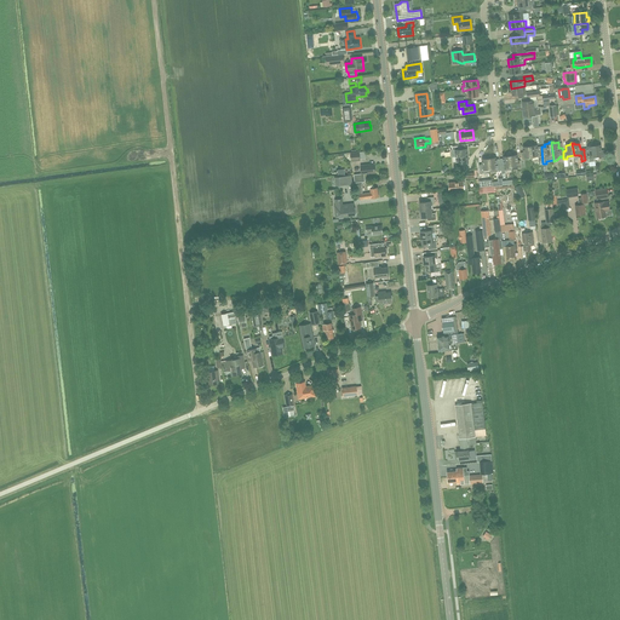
[(521,153),(521,160),(522,167),(526,167),(524,158),(532,156),(530,144),(528,144),(528,145),(523,147),(524,151),(521,153)]
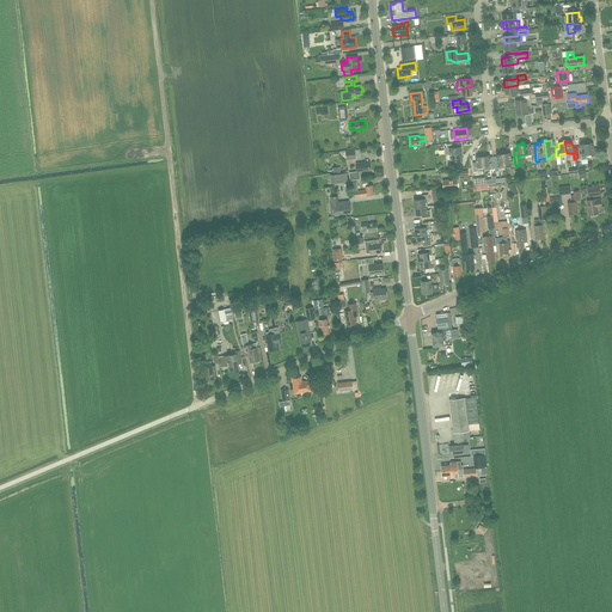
[(534,145),(531,145),(530,144),(525,144),(525,142),(524,142),(525,154),(532,154),(532,163),(536,161),(534,145)]
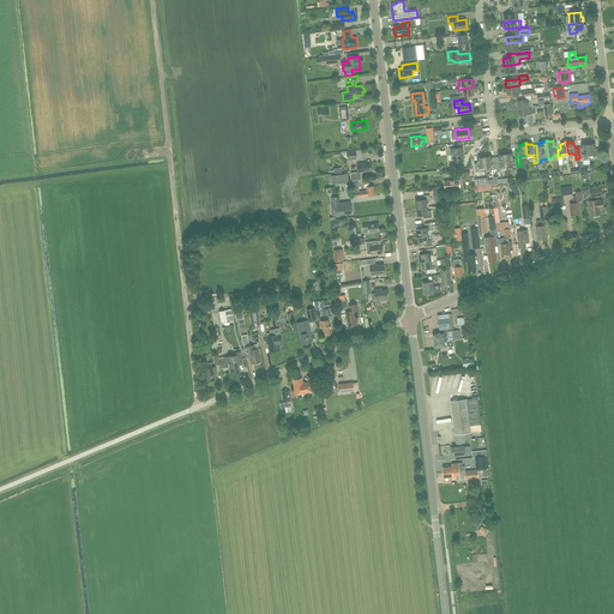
[(582,150),(578,151),(579,158),(583,158),(583,156),(589,155),(588,143),(585,143),(585,145),(582,145),(582,150)]
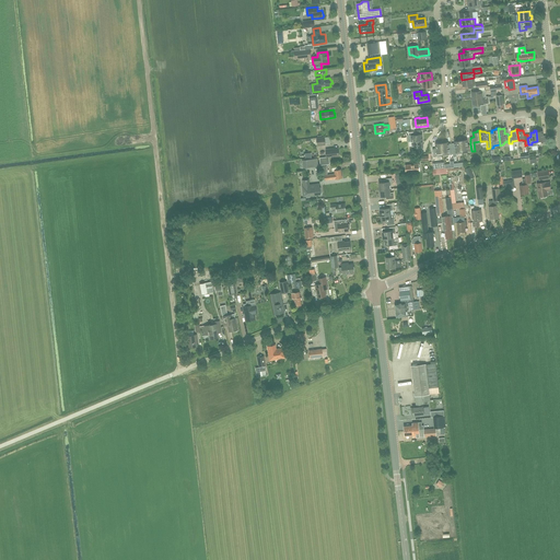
[(549,136),(547,136),(546,136),(544,136),(543,131),(538,131),(538,130),(536,130),(537,141),(544,140),(544,142),(547,142),(549,141),(549,136)]
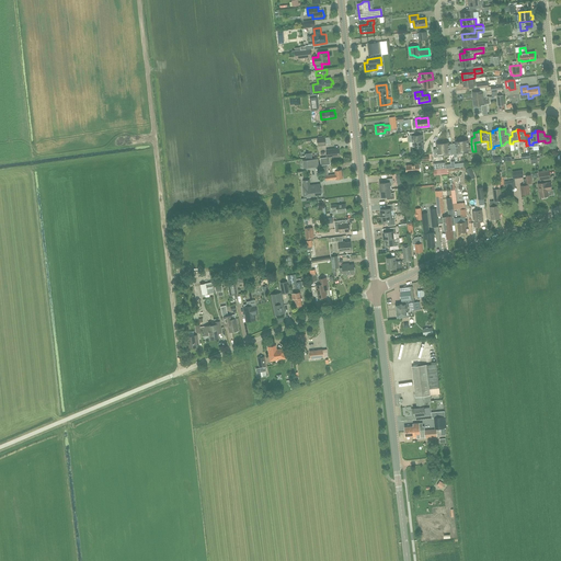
[(412,141),(423,140),(422,134),(416,135),(416,132),(409,133),(410,137),(412,137),(412,141)]
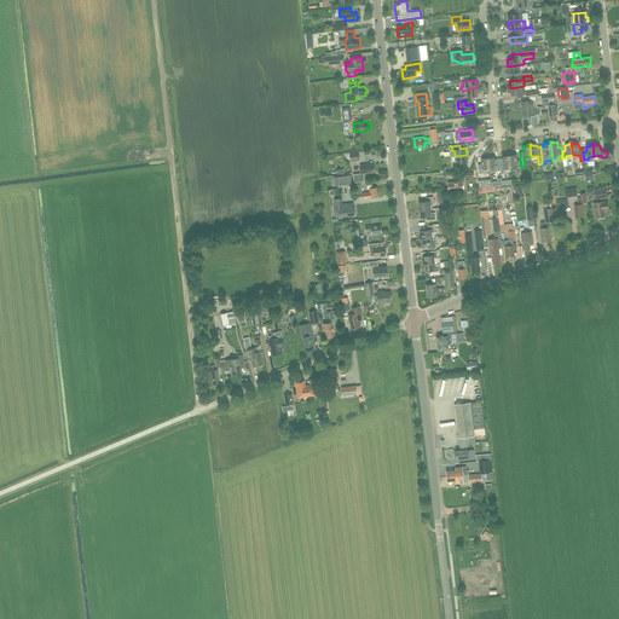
[(512,169),(510,166),(509,154),(507,154),(508,156),(503,156),(503,157),(499,158),(499,162),(501,171),(501,173),(504,173),(504,171),(512,169)]
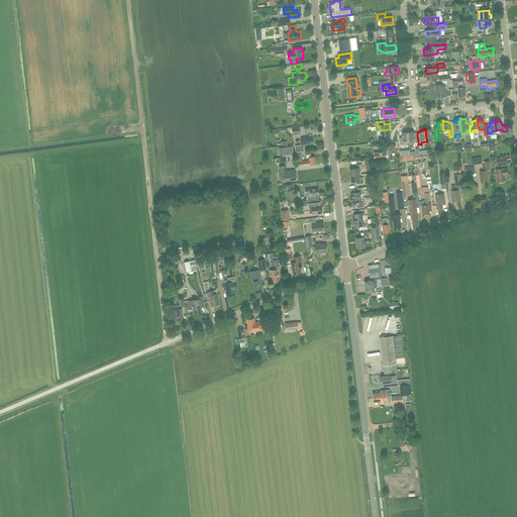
[(435,139),(434,133),(431,133),(431,129),(427,129),(427,128),(425,128),(426,138),(432,138),(432,140),(435,139)]
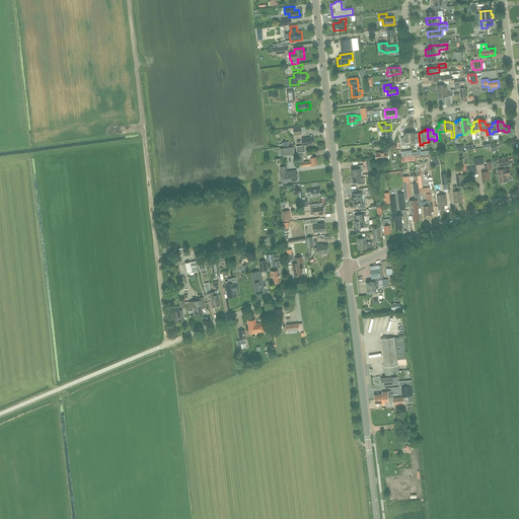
[(391,130),(381,131),(381,135),(380,135),(380,140),(387,139),(386,136),(392,135),(391,130)]
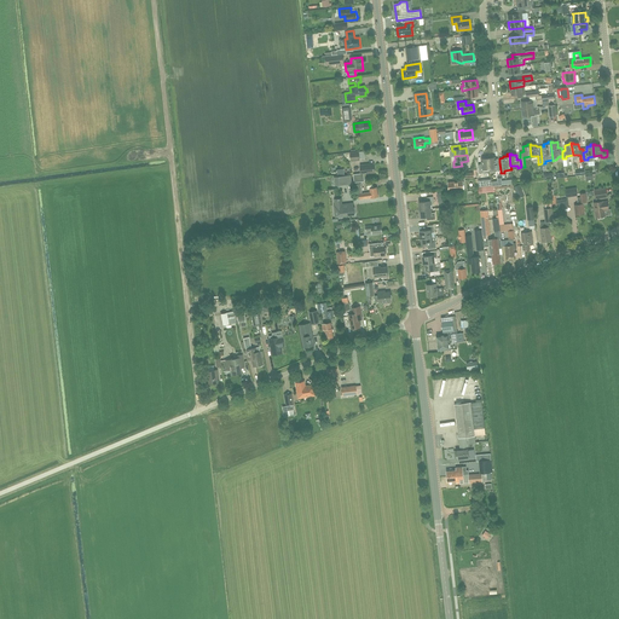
[(490,168),(489,156),(486,156),(486,158),(481,158),(482,165),(479,165),(479,172),(482,172),(482,169),(490,168)]
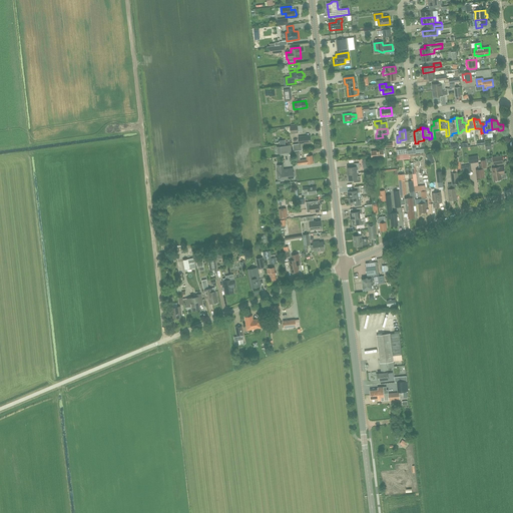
[(411,134),(411,132),(410,130),(406,130),(406,129),(405,129),(406,139),(412,139),(412,141),(415,141),(414,134),(411,134)]
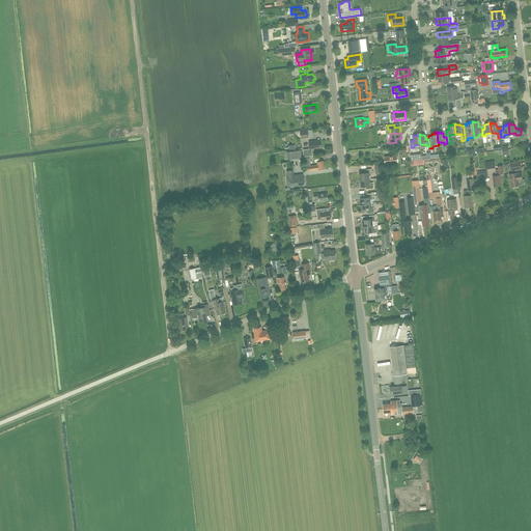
[(309,142),(310,148),(304,149),(304,157),(313,156),(312,149),(322,147),(320,140),(309,142)]
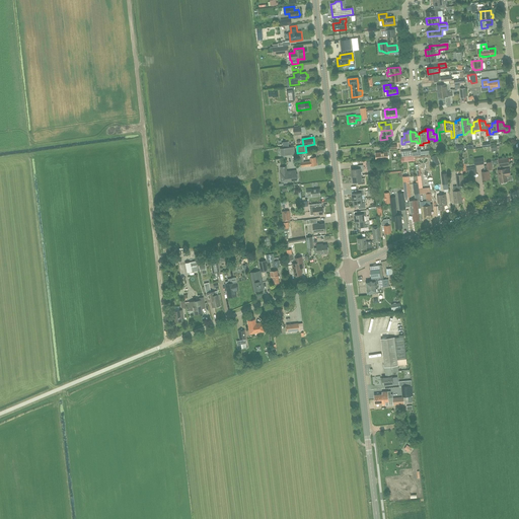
[(294,147),(291,148),(281,149),(282,156),(292,155),(295,154),(294,147)]
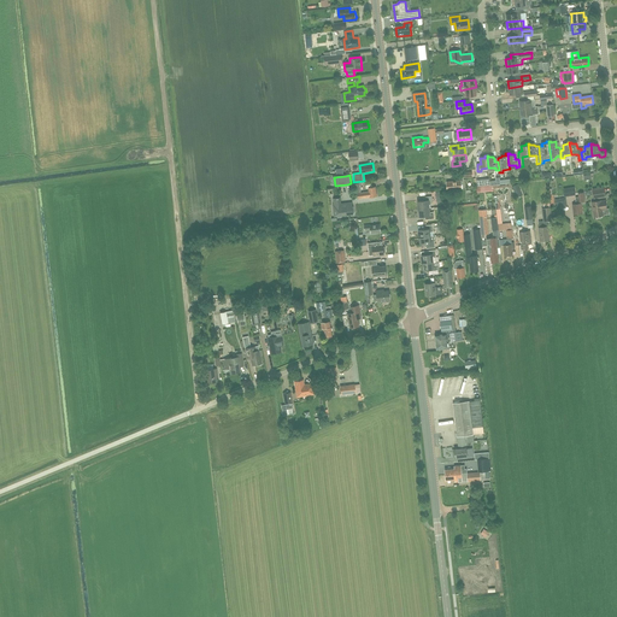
[(359,199),(377,197),(376,187),(372,187),(372,184),(366,186),(366,188),(369,188),(370,192),(358,194),(359,199)]
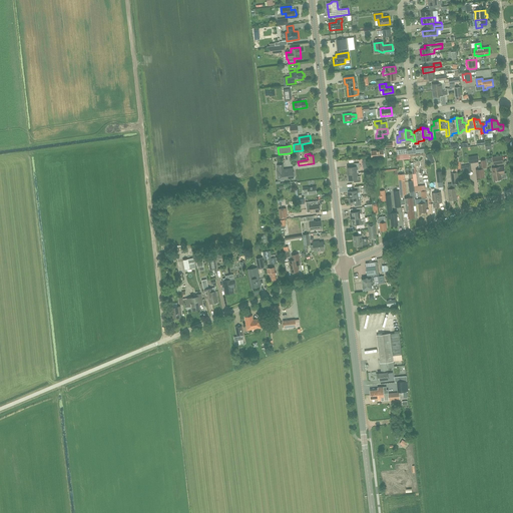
[(429,154),(426,155),(427,157),(428,160),(429,163),(430,164),(435,162),(433,158),(431,153),(429,154)]
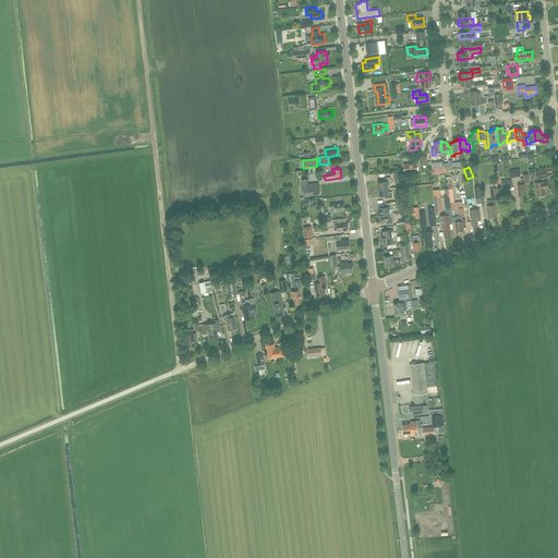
[(537,180),(547,179),(546,169),(535,171),(537,180)]
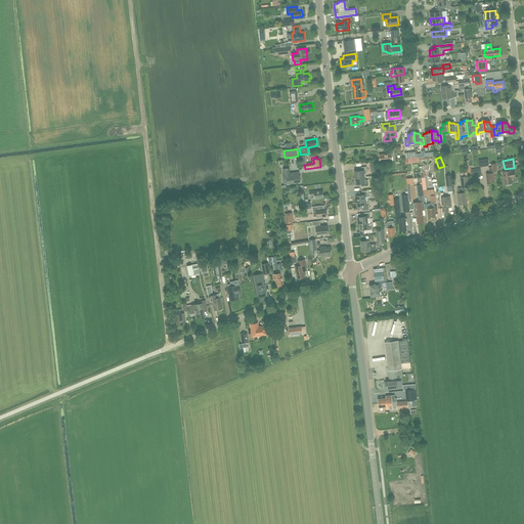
[(493,173),(496,173),(495,164),(491,164),(491,167),(488,168),(489,173),(486,174),(488,182),(494,181),(493,173)]
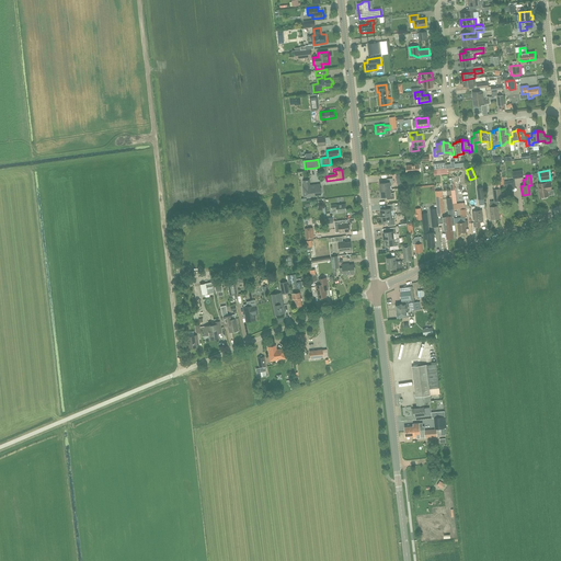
[(380,190),(390,189),(390,184),(393,184),(392,178),(385,179),(385,182),(380,183),(380,190)]
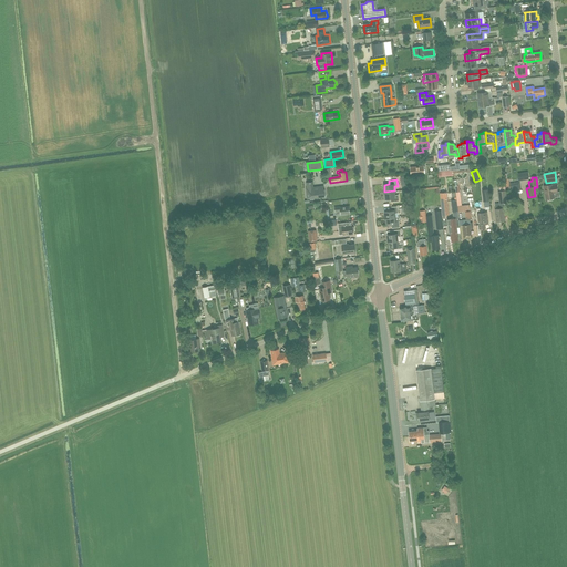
[(310,183),(307,183),(308,189),(307,189),(308,195),(309,198),(315,197),(315,198),(322,197),(326,196),(326,191),(325,191),(325,188),(313,189),(313,183),(311,183),(311,182),(310,183)]
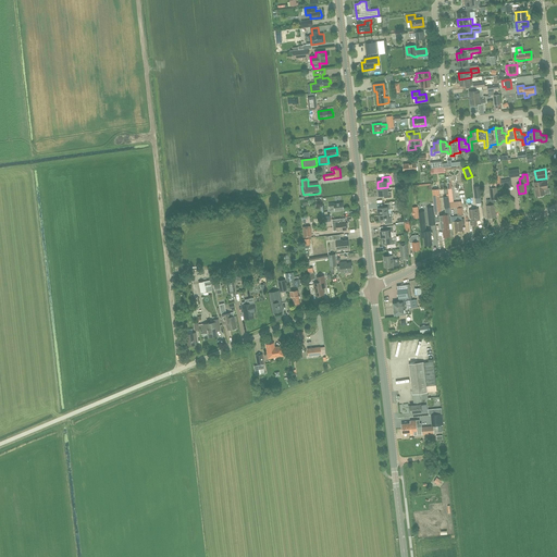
[(543,195),(544,195),(544,189),(547,188),(546,181),(543,182),(536,182),(537,186),(535,186),(536,196),(537,196),(539,196),(539,197),(543,196),(544,196),(543,195)]
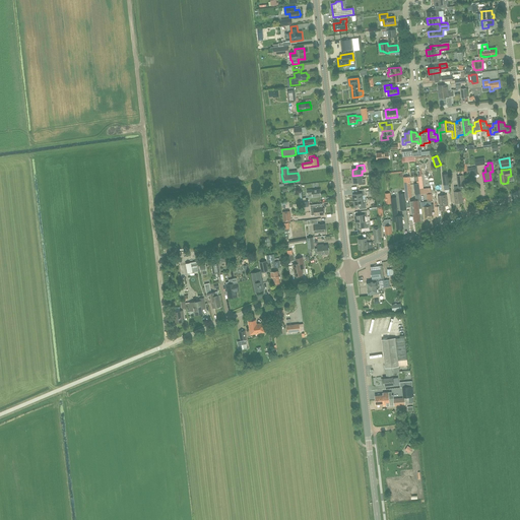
[(362,175),(352,176),(353,183),(359,182),(359,185),(366,185),(366,179),(363,179),(362,175)]
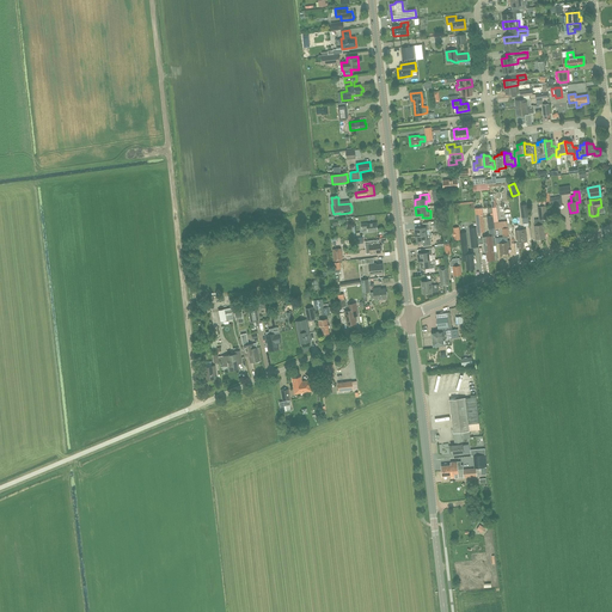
[(539,220),(548,219),(546,206),(538,207),(539,220)]
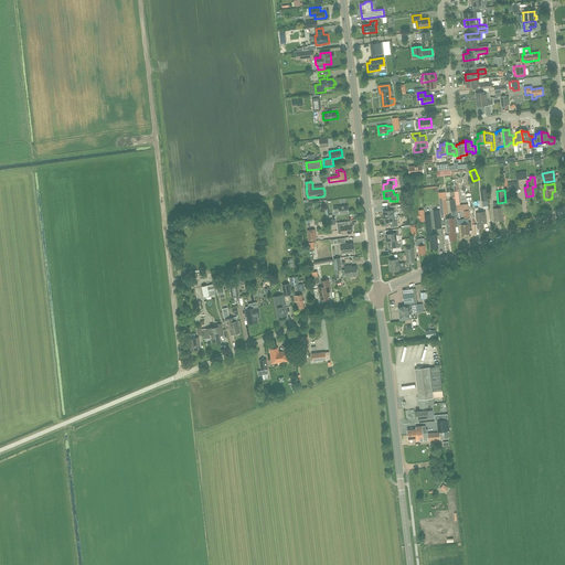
[(458,212),(464,211),(465,219),(470,219),(469,204),(460,205),(457,205),(458,212)]
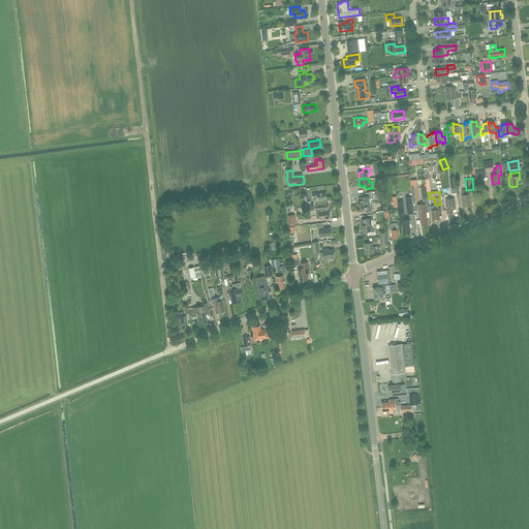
[(360,204),(369,203),(369,199),(371,198),(371,192),(363,193),(364,196),(359,197),(360,204)]
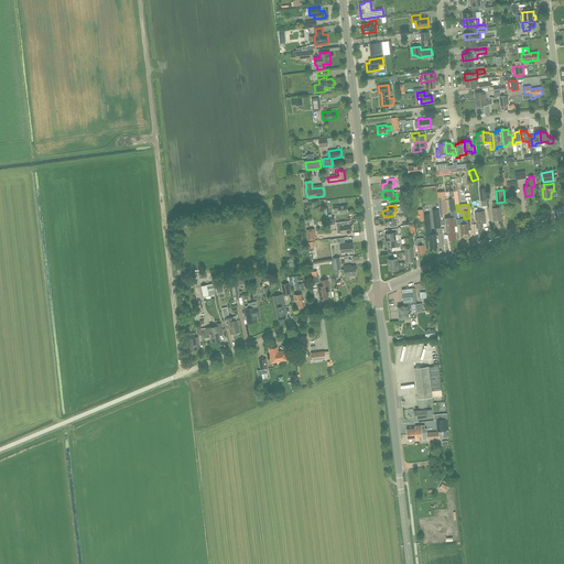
[(501,210),(501,207),(492,208),(494,219),(502,219),(501,210)]
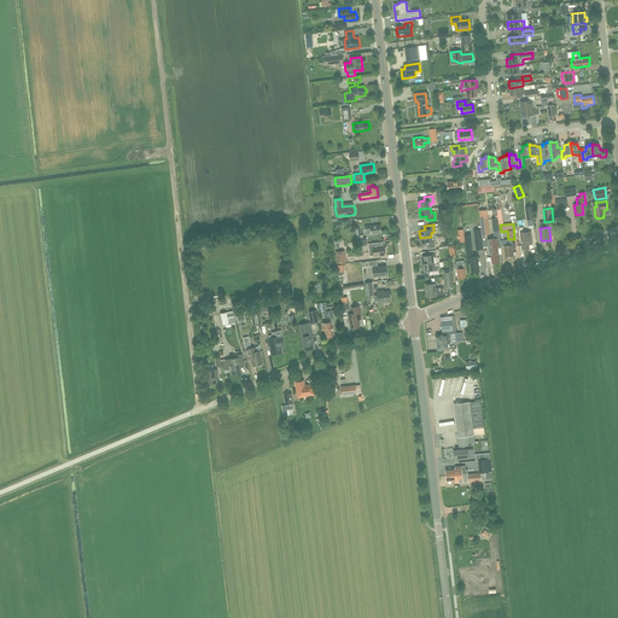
[(495,240),(488,242),(489,246),(489,249),(489,254),(491,254),(493,263),(500,262),(497,249),(501,248),(499,231),(494,231),(495,240)]
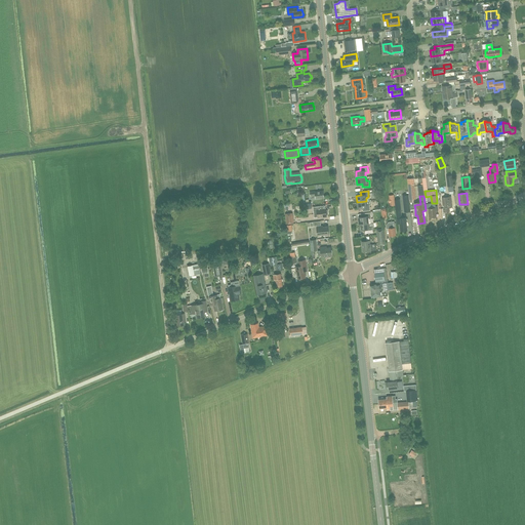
[(442,198),(444,212),(449,211),(449,207),(452,207),(451,196),(442,198)]
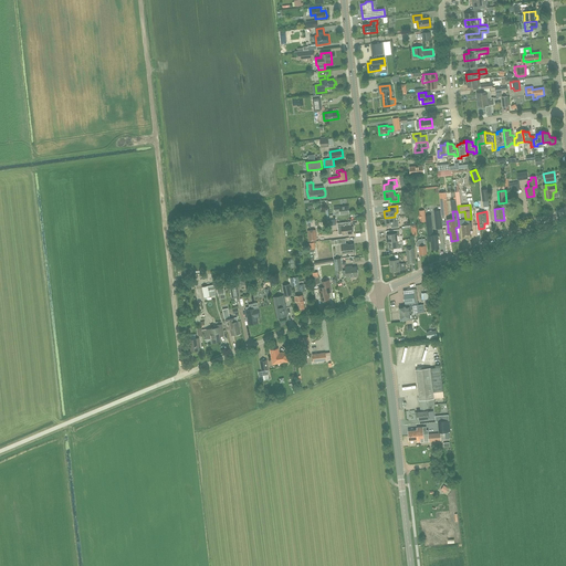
[(432,236),(431,227),(430,215),(426,216),(427,227),(429,241),(431,241),(432,249),(439,249),(437,234),(432,236)]
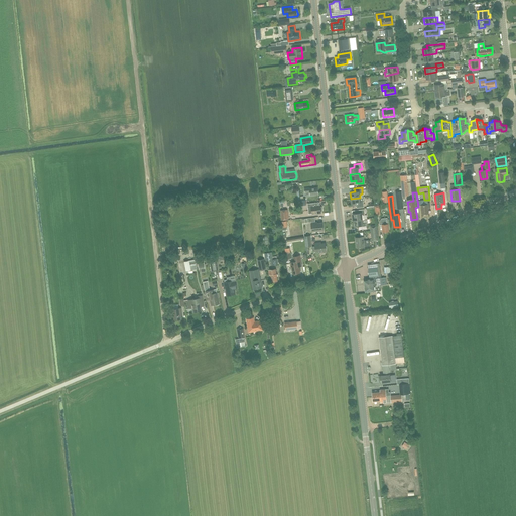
[(360,198),(351,199),(352,206),(356,205),(357,208),(364,207),(363,202),(360,202),(360,198)]
